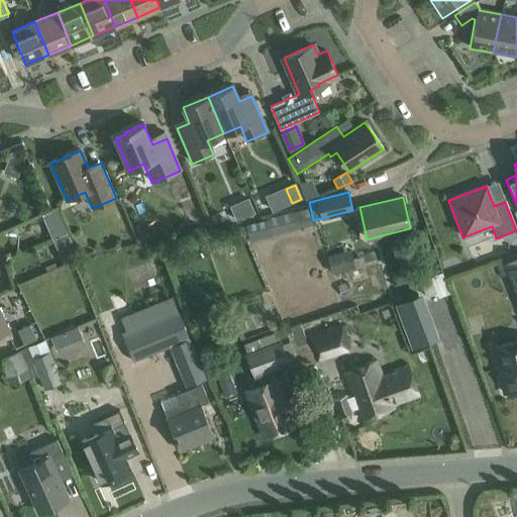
[(177,224),(179,228),(183,230),(186,228),(188,224),(187,220),(183,219),(179,220),(177,224)]
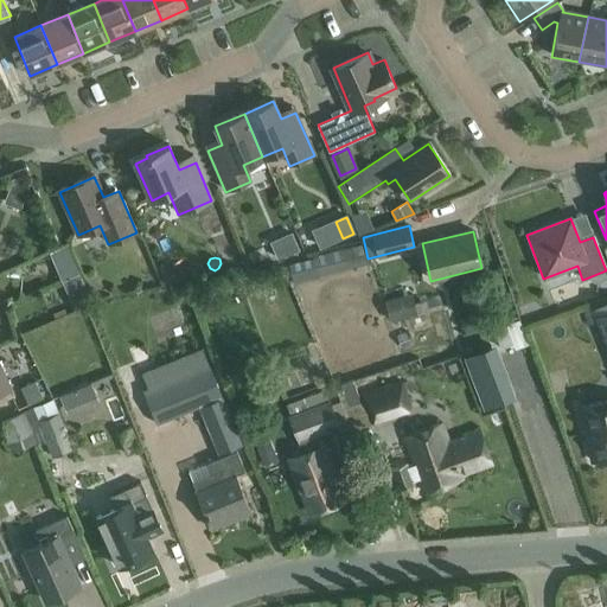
[(411,293),(385,300),(391,321),(419,314),(411,293)]
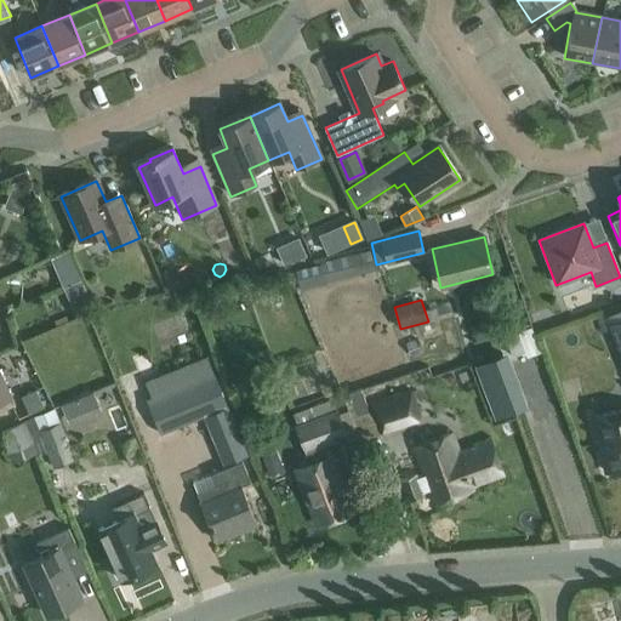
[(35,317),(30,302),(9,311),(15,324),(35,317)]
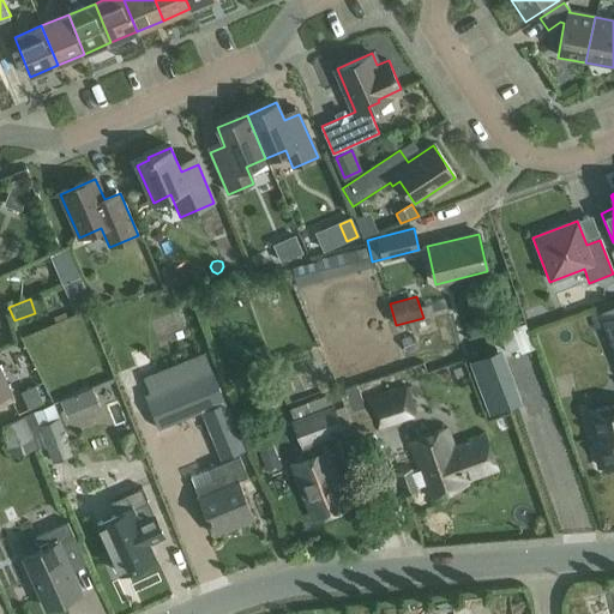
[(613,306),(594,314),(599,326),(612,320),(613,326),(613,306)]
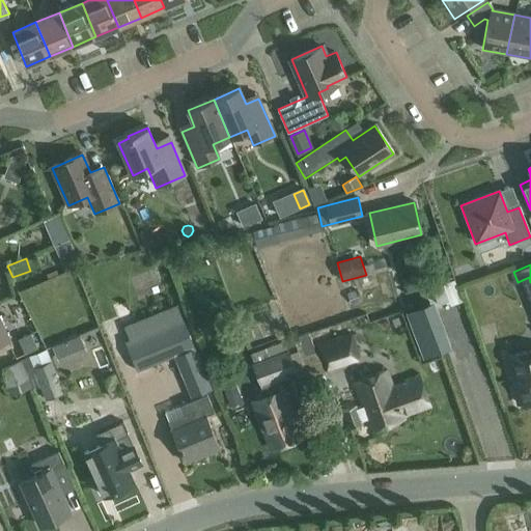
[(444,286),(430,289),(435,305),(448,302),(444,286)]
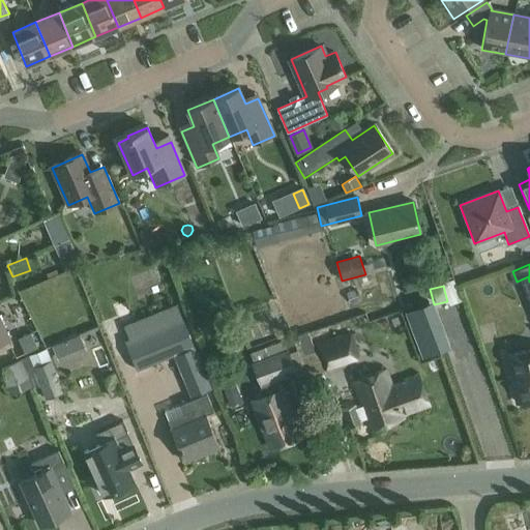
[(415,310),(419,320),(438,313),(435,302),(415,310)]
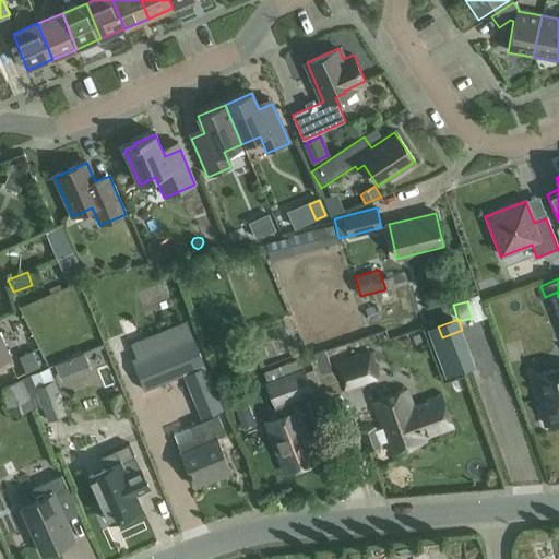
[(0,363),(9,359),(0,339),(0,363)]
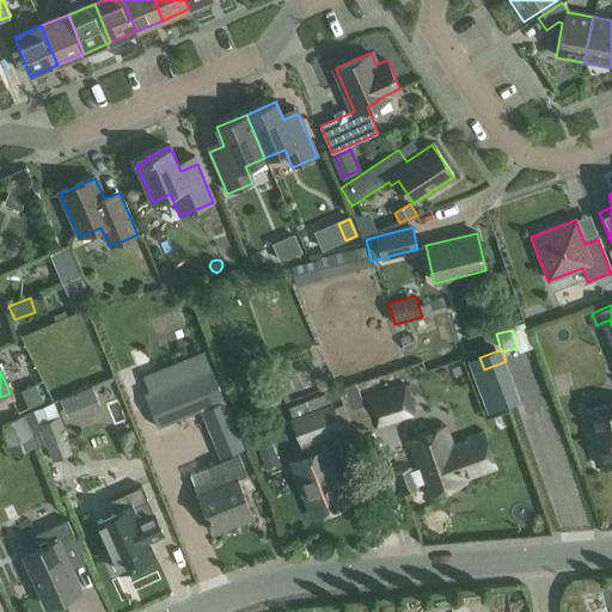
[(245,450),(213,371),(147,398),(158,427),(201,409),(221,459),(245,450)]
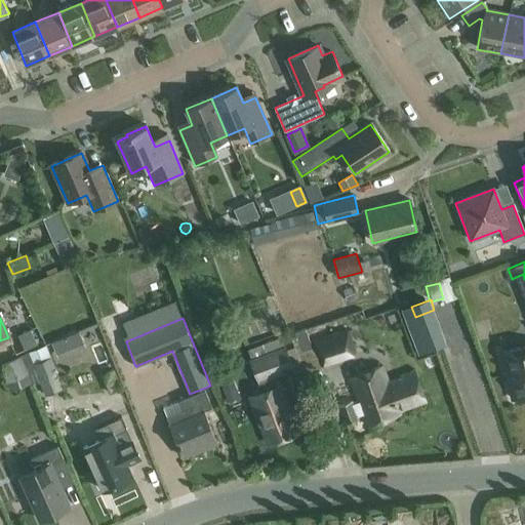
[(38,344),(31,328),(17,334),(25,350),(38,344)]
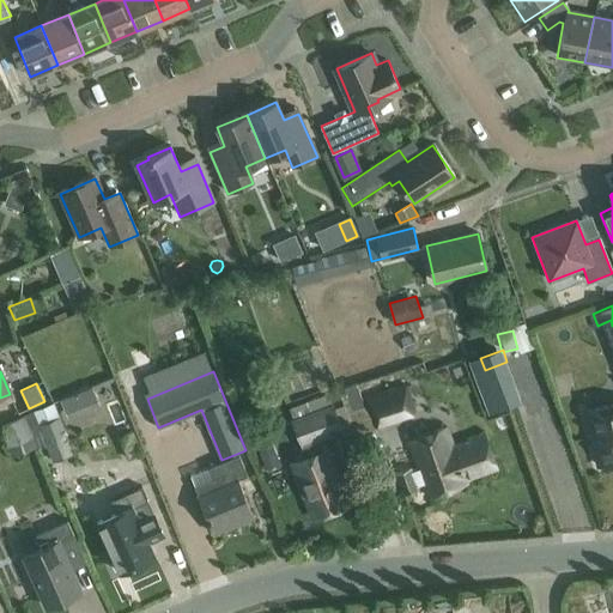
[(345,388),(345,389),(339,392),(344,404),(345,404),(354,435),(375,428),(366,405),(364,406),(357,384),(345,388)]
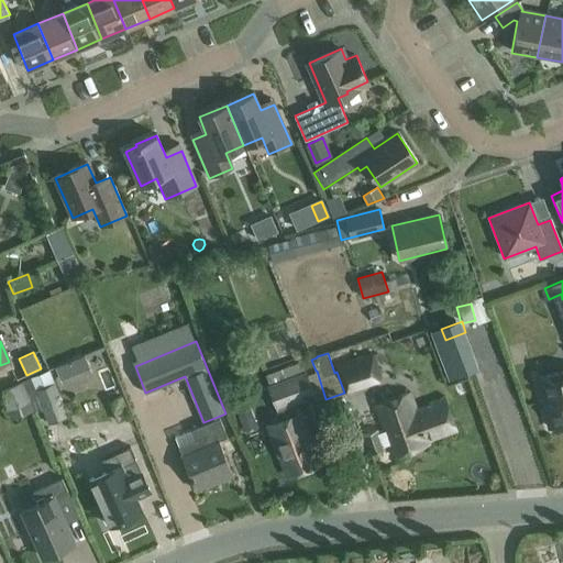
[(381,379),(372,355),(338,365),(346,392),(381,379)]
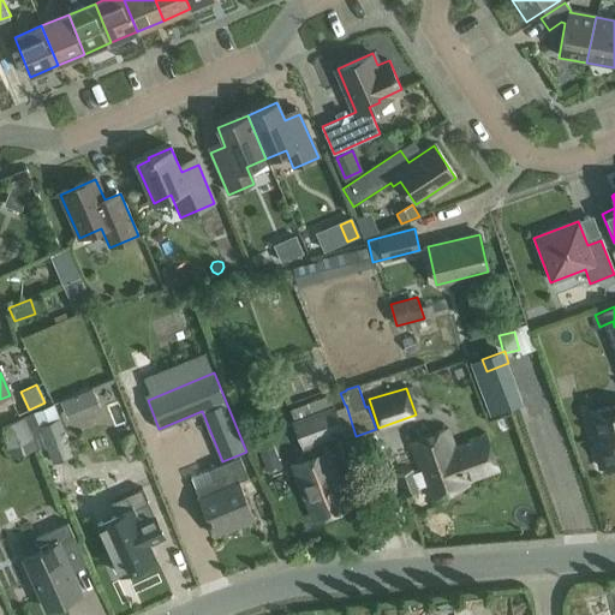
[(100,393),(61,392),(60,412),(99,413),(100,393)]
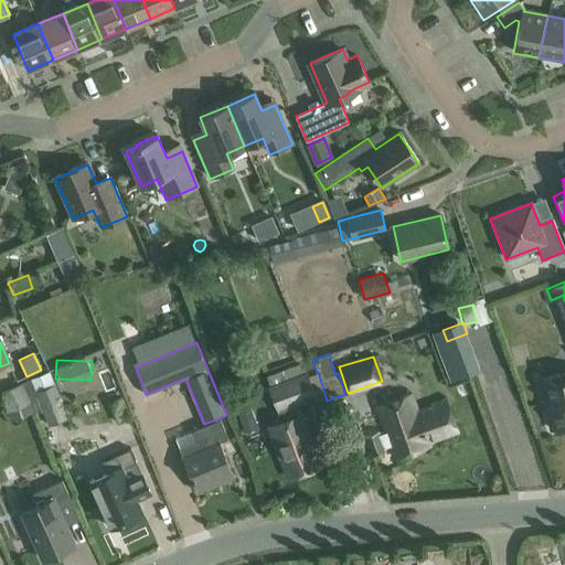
[(269,387),(278,409),(297,403),(316,395),(302,362),(275,372),(279,384),(270,387),(269,387)]
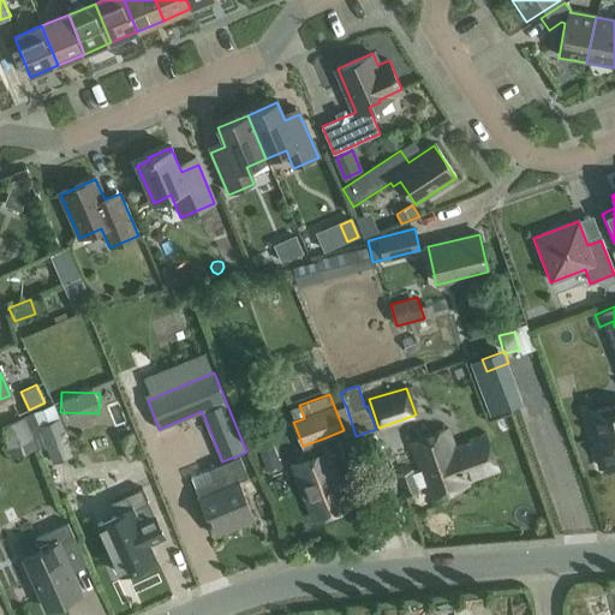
[(48,445),(54,461),(73,454),(54,404),(35,411),(48,445)]
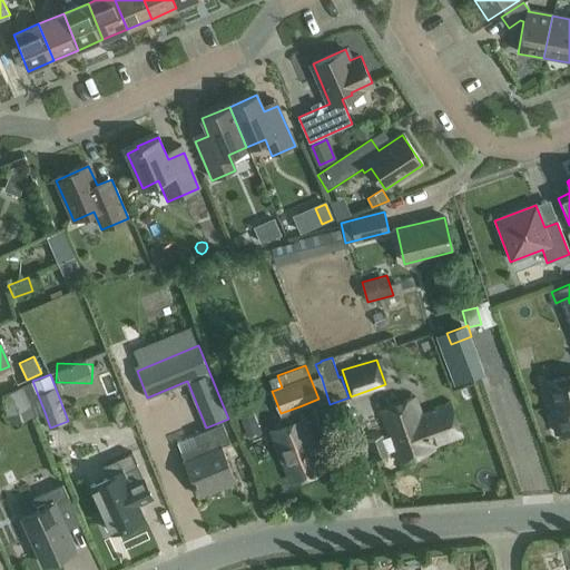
[(558,433),(569,430),(569,375),(546,382),(558,433)]
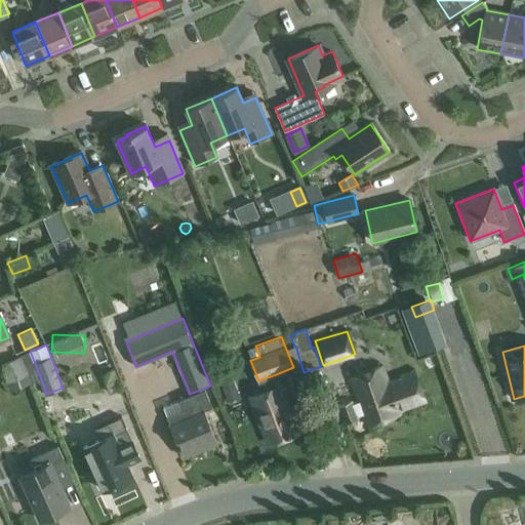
[(30,351),(21,355),(21,356),(27,370),(32,381),(33,382),(41,379),(30,351)]
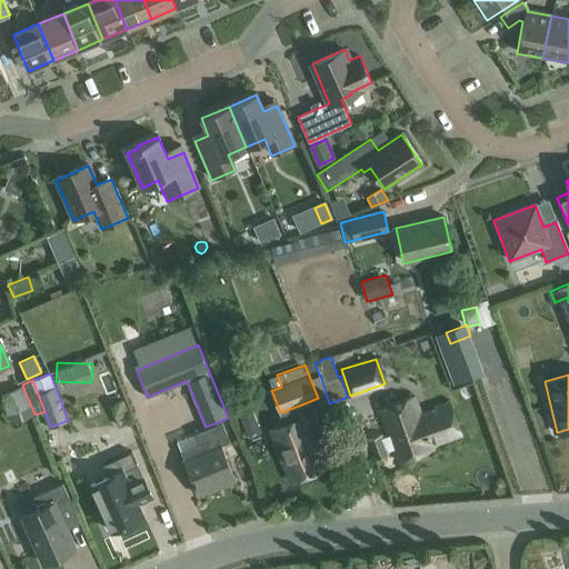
[(0,395),(0,397),(6,411),(29,401),(22,386),(0,395)]
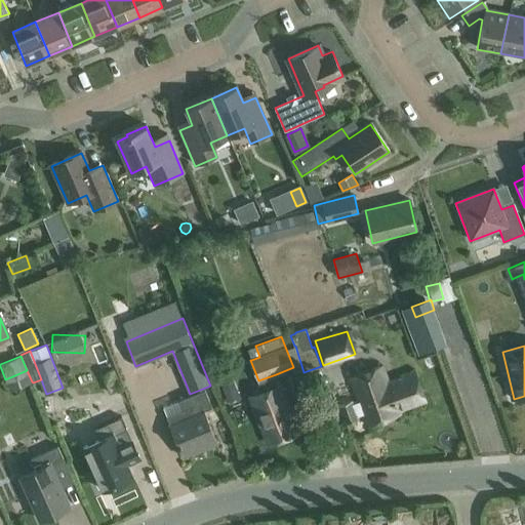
[(381,365),(349,377),(358,402),(353,404),(352,401),(338,406),(346,426),(359,420),(358,416),(363,414),(368,429),(401,416),(398,410),(427,400),(415,372),(388,382),(381,365)]
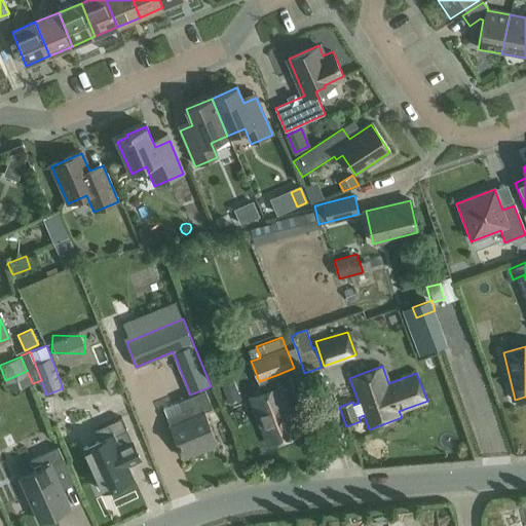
[(251,399),(252,402),(268,445),(299,434),(276,375),(259,381),(264,393),(251,399)]
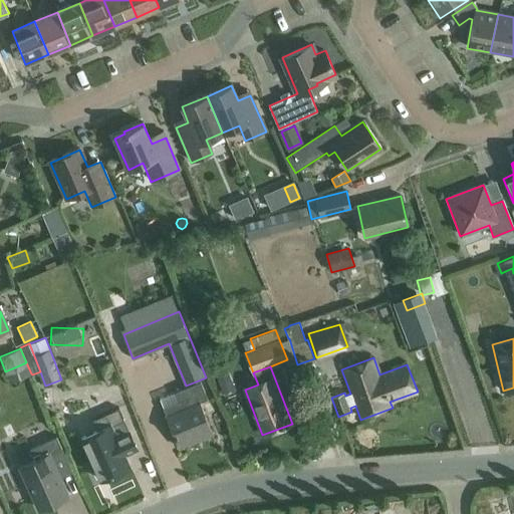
[(221,388),(233,383),(229,373),(218,378),(221,388)]
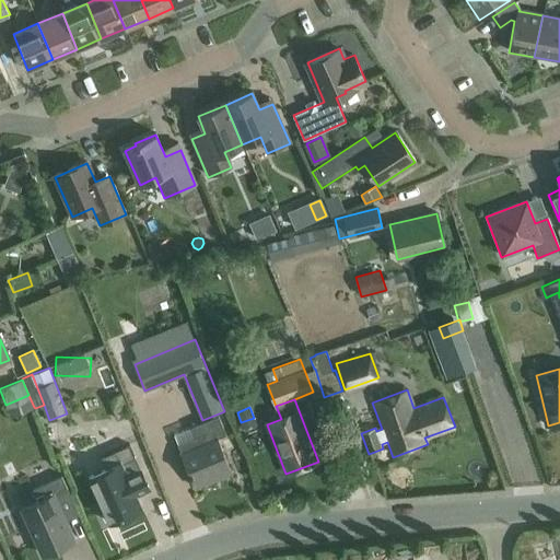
[(219,417),(174,435),(196,488),(197,488),(196,486),(230,471),(231,474),(232,474),(217,439),(225,434),(219,417)]
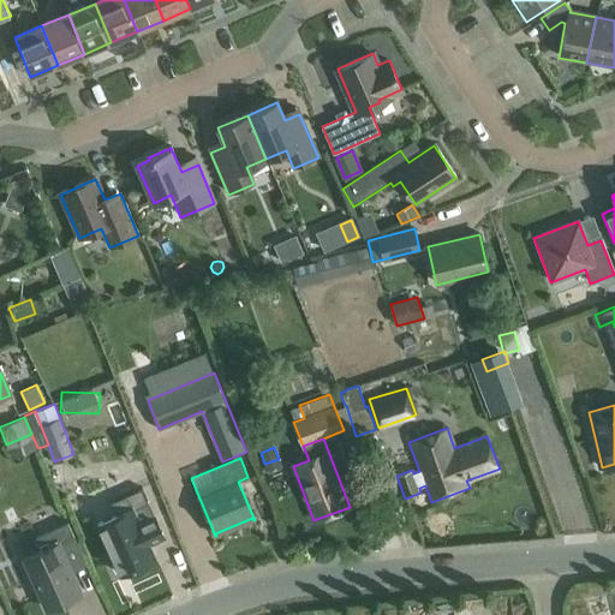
[(97,524),(121,574),(156,559),(133,509),(149,502),(142,488),(111,503),(117,515),(97,524)]
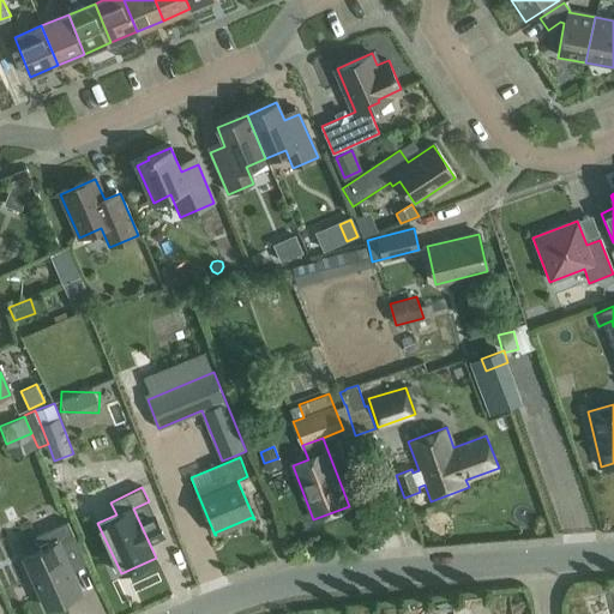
[(47,608),(82,591),(59,543),(74,536),(68,522),(36,536),(42,549),(24,558),(47,608)]
